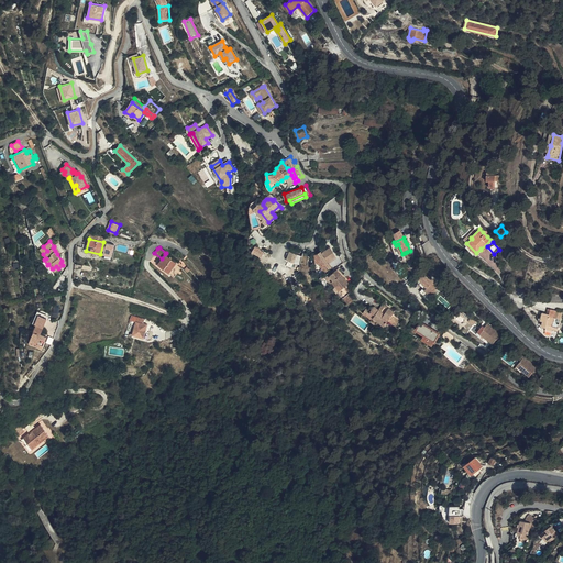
[(323,269),(329,269),(328,268),(331,266),(330,264),(335,261),(328,249),(318,254),(320,264),(323,269)]
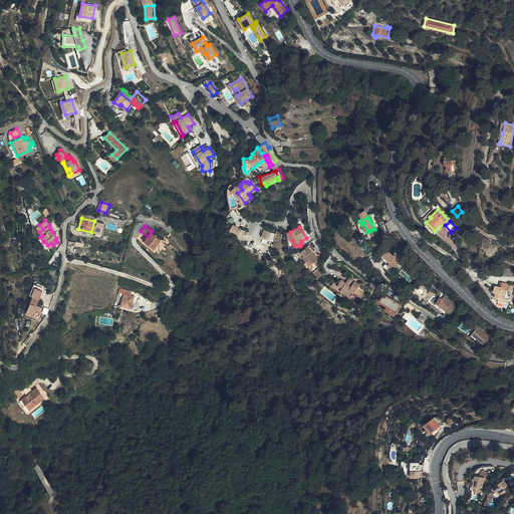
[(273,241),(276,234),(265,229),(261,237),(273,241)]
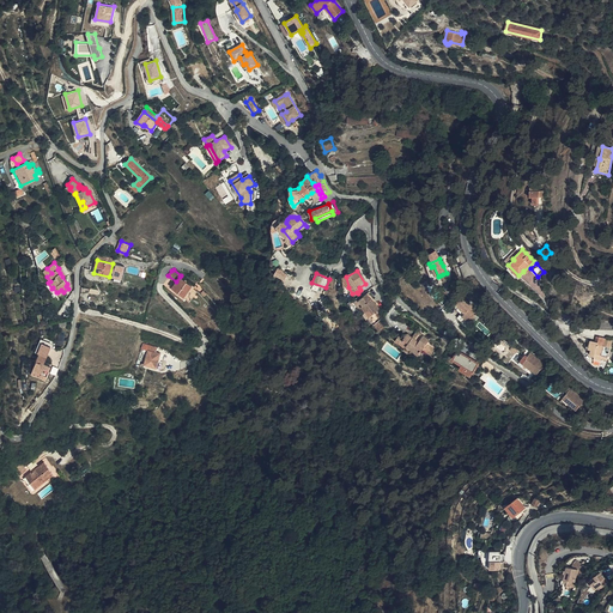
[(192,286),(180,277),(176,281),(173,287),(184,296),(192,286)]
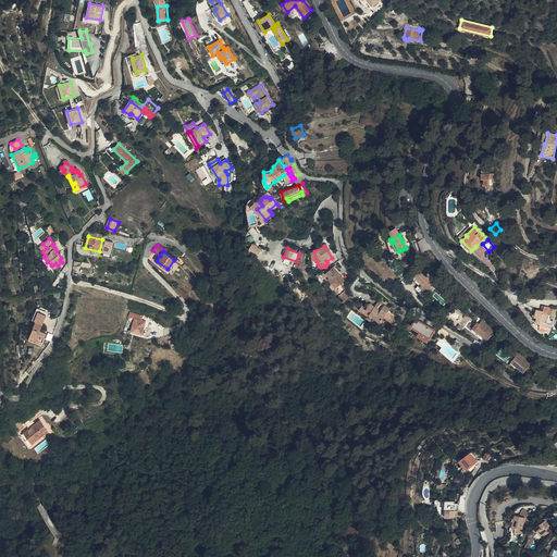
[(329,279),(332,283),(335,281),(338,285),(343,282),(341,277),(342,276),(334,265),(325,272),(330,277),(329,279)]
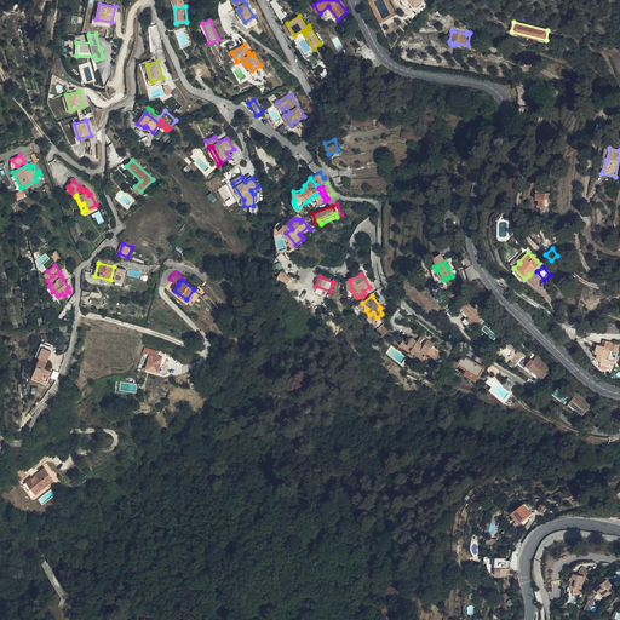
[(484,315),(468,299),(460,306),(465,311),(463,314),(465,317),(463,321),(472,328),(484,315)]
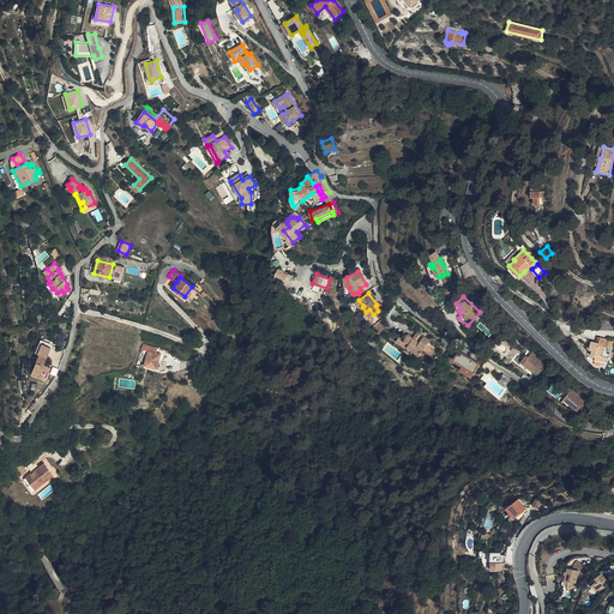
[(375,325),(374,325),(380,331),(386,326),(380,320),(375,324),(375,325)]
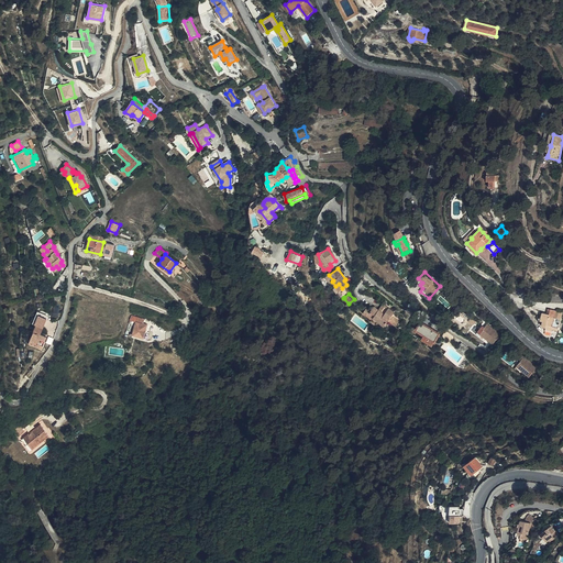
[(363,312),(372,319),(373,317),(379,321),(384,326),(388,320),(396,326),(399,320),(392,315),(395,311),(387,306),(388,305),(384,301),(378,309),(374,306),(371,310),(366,307),(363,312)]
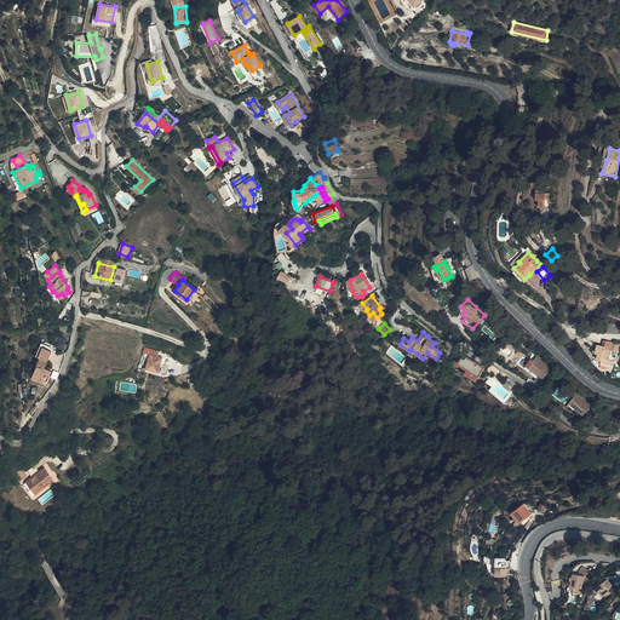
[(606,345),(602,344),(597,343),(596,350),(595,349),(593,352),(597,357),(602,359),(603,357),(615,360),(619,344),(607,340),(606,345)]
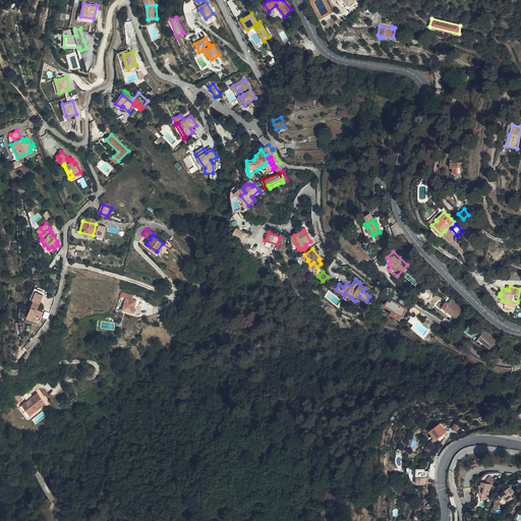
[(133,299),(134,296),(121,292),(120,296),(126,298),(122,310),(133,313),(136,300),(133,299)]
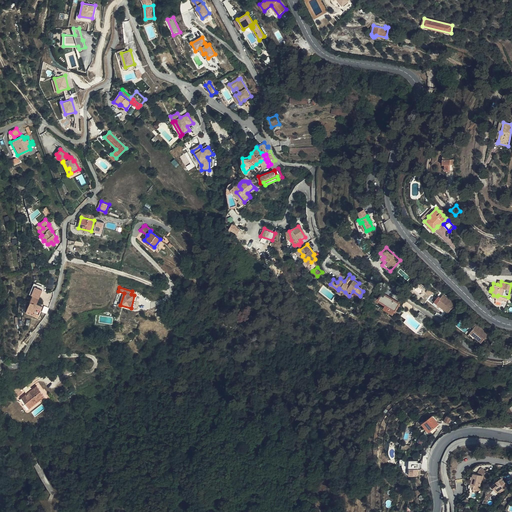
[(32,294),(27,309),(38,314),(42,305),(37,303),(41,292),(34,289),(31,294),(32,294)]
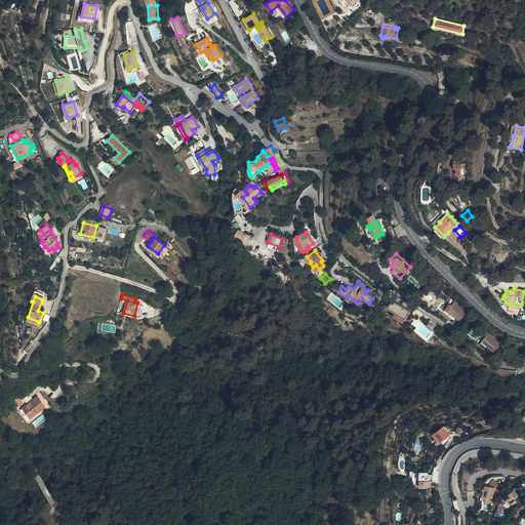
[(389,306),(396,311),(405,317),(409,311),(393,300),(389,306)]
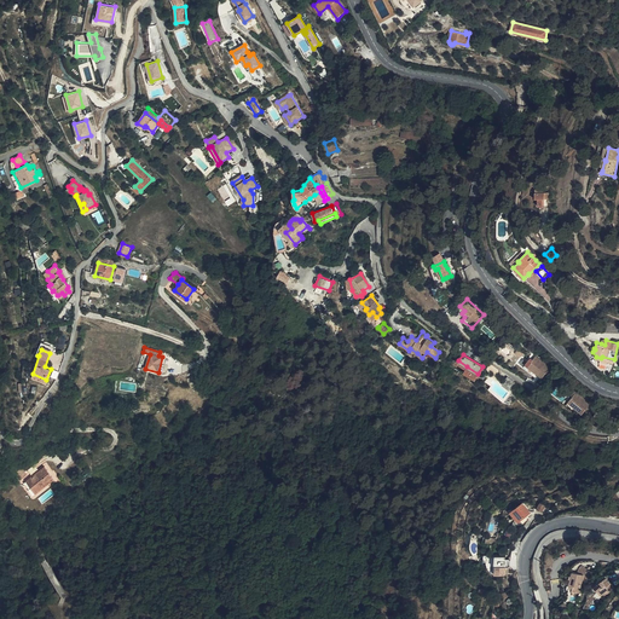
[(537,356),(528,366),(536,372),(543,377),(550,366),(537,356)]
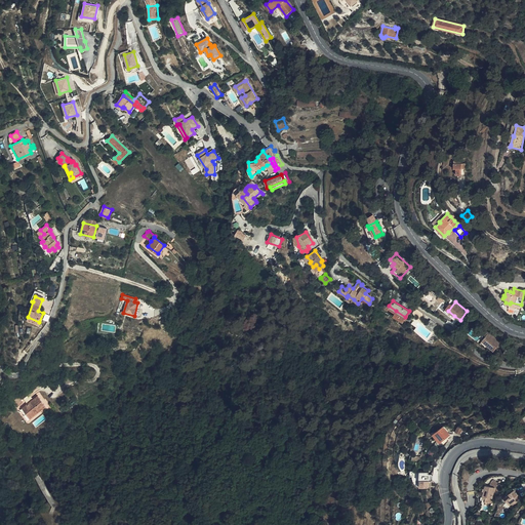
[(417,310),(415,308),(413,312),(415,316),(418,319),(421,321),(423,319),(423,314),(417,310)]
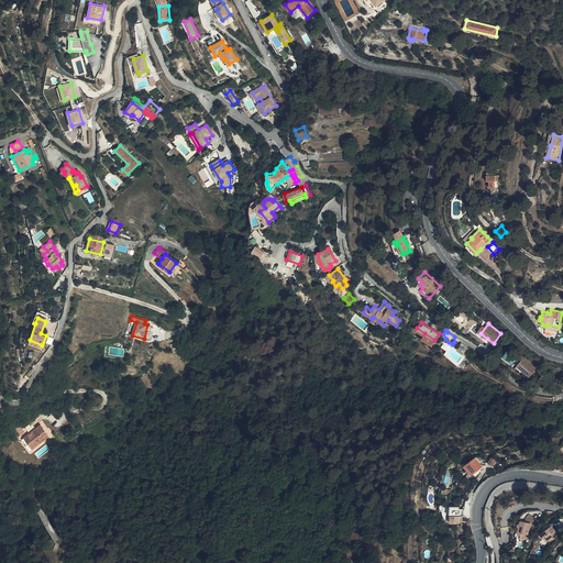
[(434,340),(424,333),(421,338),(432,344),(434,340)]
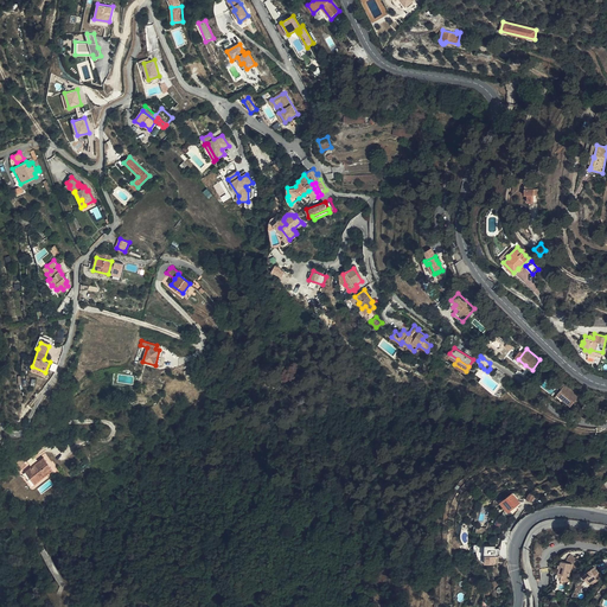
[(499,381),(505,374),(497,369),(492,376),(499,381)]
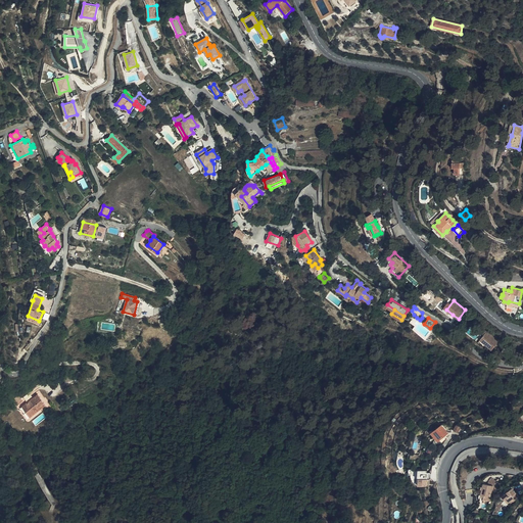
[(459,329),(452,324),(449,326),(458,332),(459,329)]
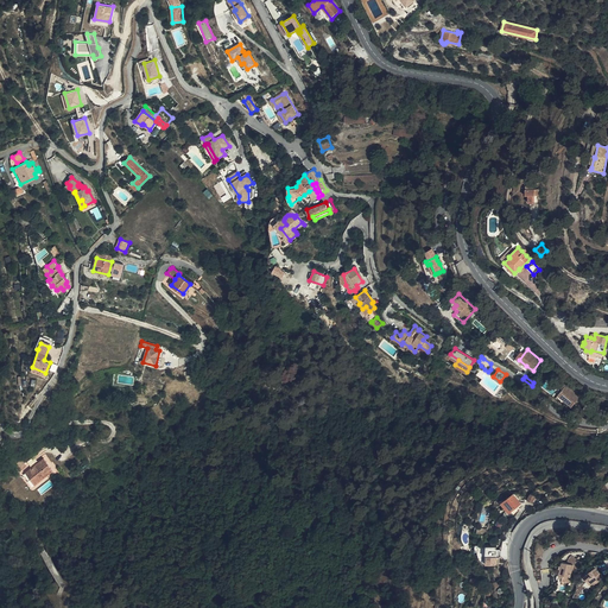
[(567,385),(563,390),(558,394),(565,400),(572,406),(581,396),(567,385)]
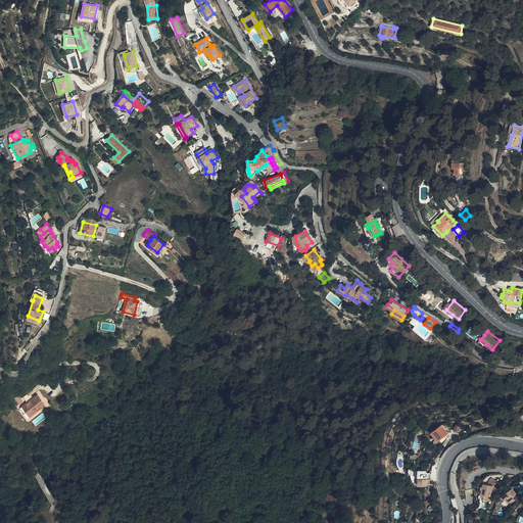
[(21,407),(25,411),(27,410),(32,416),(45,405),(38,394),(21,407)]
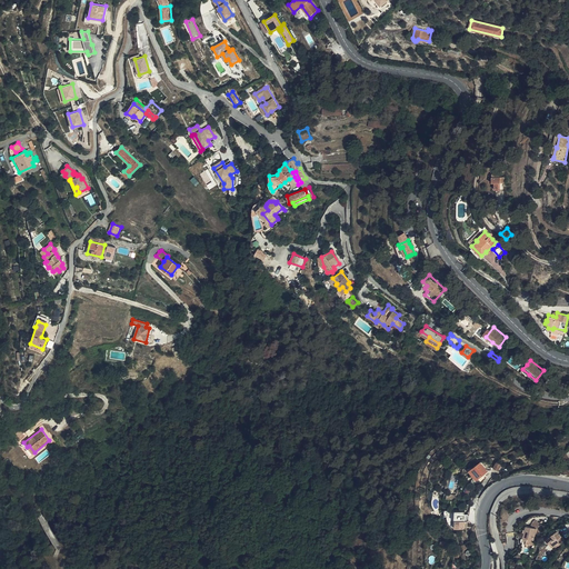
[(488,470),(481,461),(469,470),(476,480),(488,470)]
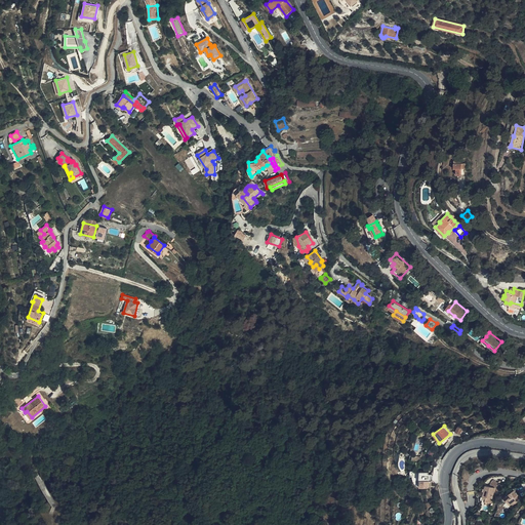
[(418,472),(420,486),(432,485),(431,471),(418,472)]
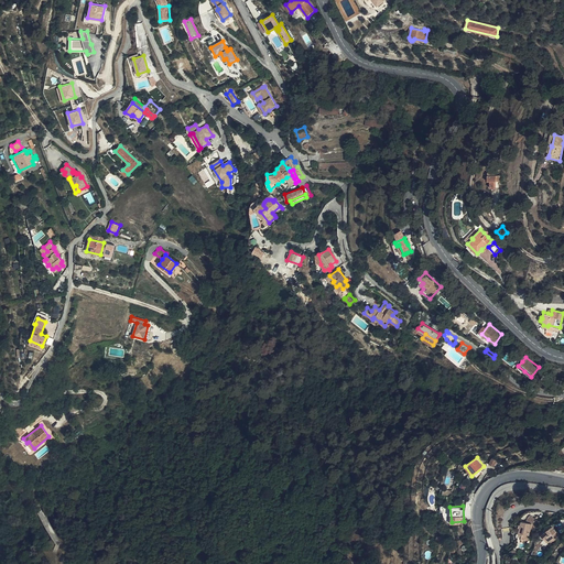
[(532,523),(531,522),(531,523),(522,521),(519,535),(522,535),(523,533),(529,534),(530,534),(531,530),(532,523)]
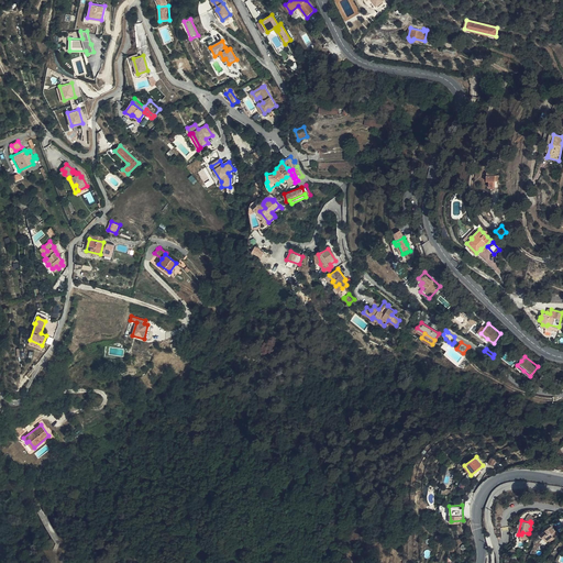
[(550,530),(549,528),(541,534),(543,538),(544,537),(547,540),(549,543),(560,534),(553,527),(550,530)]
